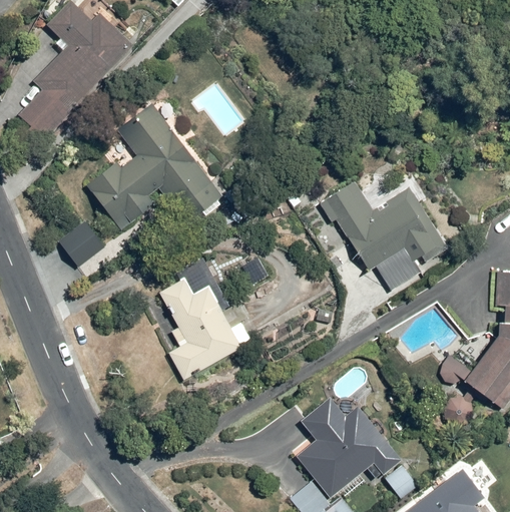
[(93,24),(71,1),(45,25),(69,49),(34,83),(43,92),(19,115),(42,138),(135,48),(102,15),(93,24)]
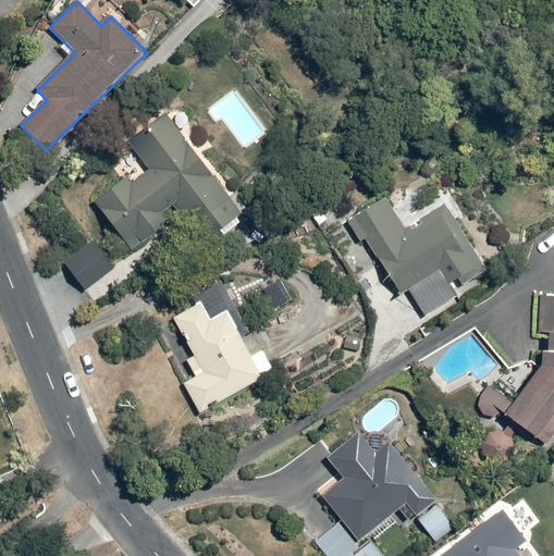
[(125,175),(95,198),(134,250),(181,214),(206,248),(244,219),(164,114),(128,141),(149,169),(131,182),(125,175)]
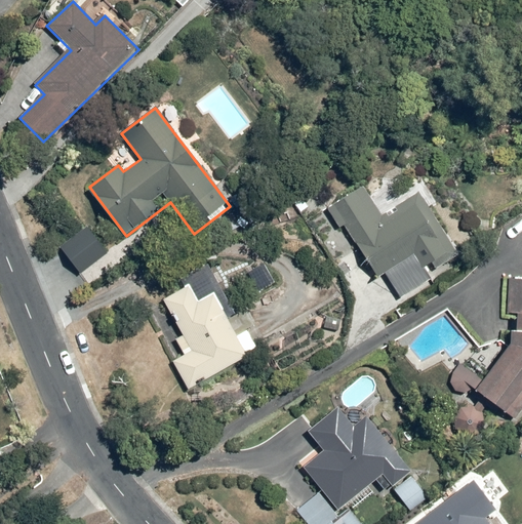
[(389,167),(324,204),(339,230),(345,227),(374,279),(385,273),(398,296),(436,275),(434,271),(456,257),(432,215),(437,212),(413,171),(397,180),(389,167)]
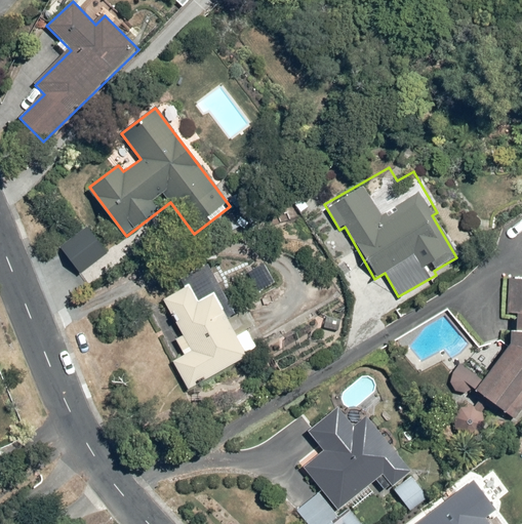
[(85,226),(59,244),(80,274),(106,256),(85,226)]
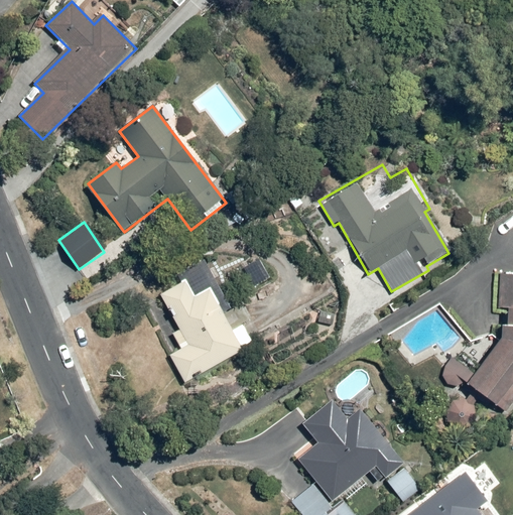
[(512,271),(497,271),(497,309),(510,309),(509,322),(502,322),(502,340),(477,371),(455,354),(437,375),(453,386),(459,378),(507,416),(512,407),(512,271)]
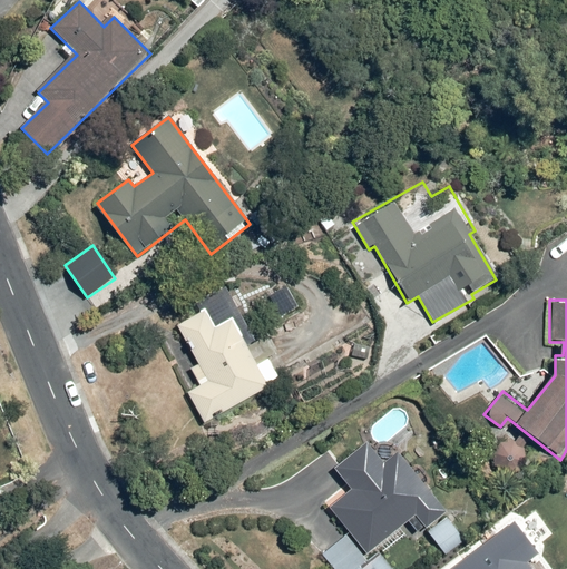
[(205,308),(177,324),(197,361),(191,364),(202,383),(187,391),(205,421),(279,380),(269,362),(261,366),(234,320),(217,330),(205,308)]
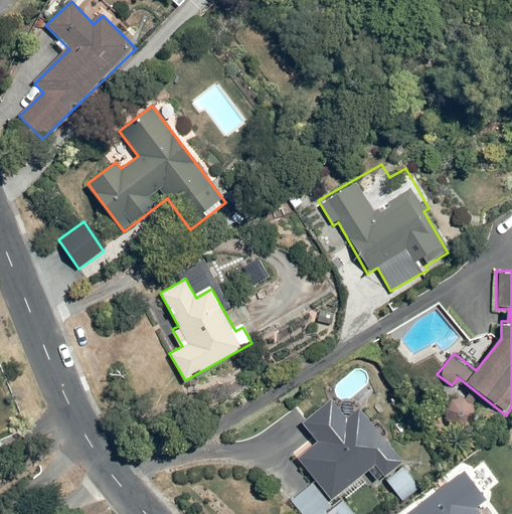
[(316,441),(297,459),(315,480),(291,502),(301,513),(359,513),(342,494),(375,466),(385,477),(404,461),(354,405),(342,415),(330,402),(303,426),(316,441)]
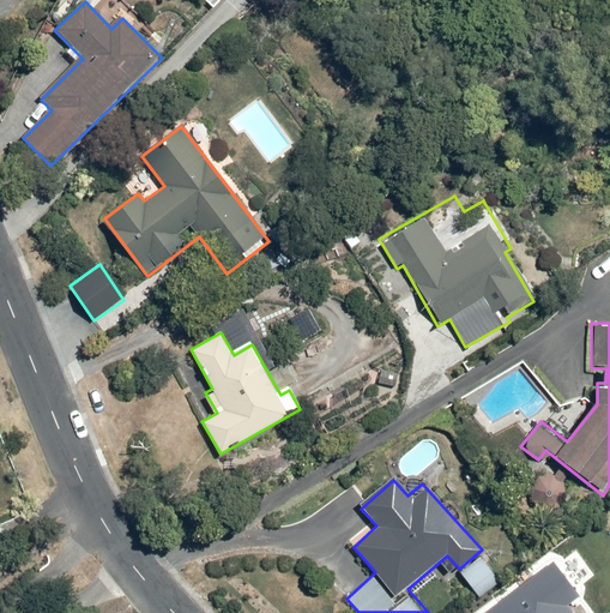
[(479,558),(460,572),(478,596),(497,582),(479,558)]
